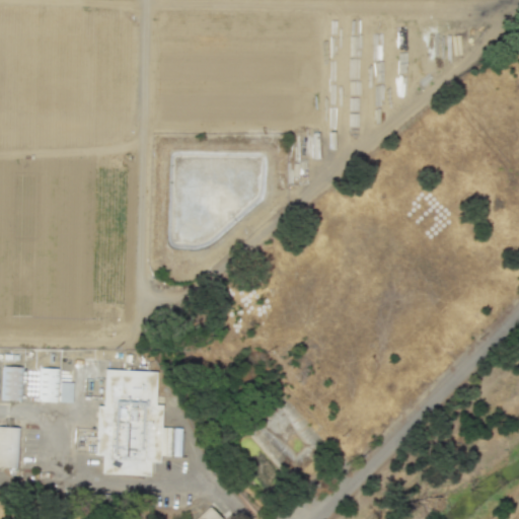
[(21,366),(1,366),(0,399),(20,399),(21,366)]
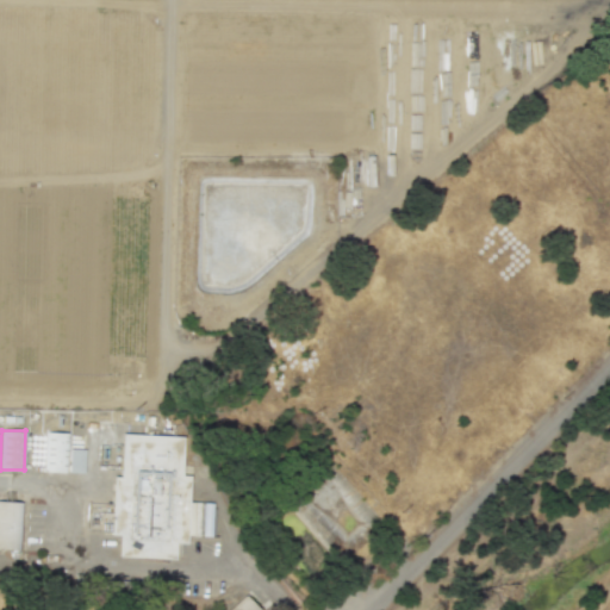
[(69,433),(45,431),(44,471),(82,472),(83,448),(68,448),(69,433)]
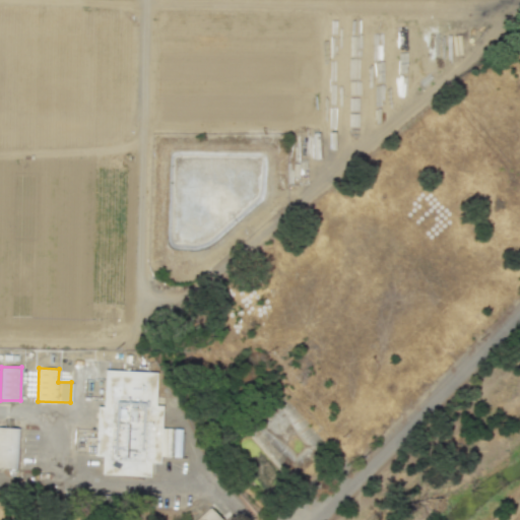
[(107,371),(158,374),(155,403),(163,403),(163,464),(149,461),(149,472),(104,472),(102,458),(93,455),(98,406),(104,406),(107,371)]
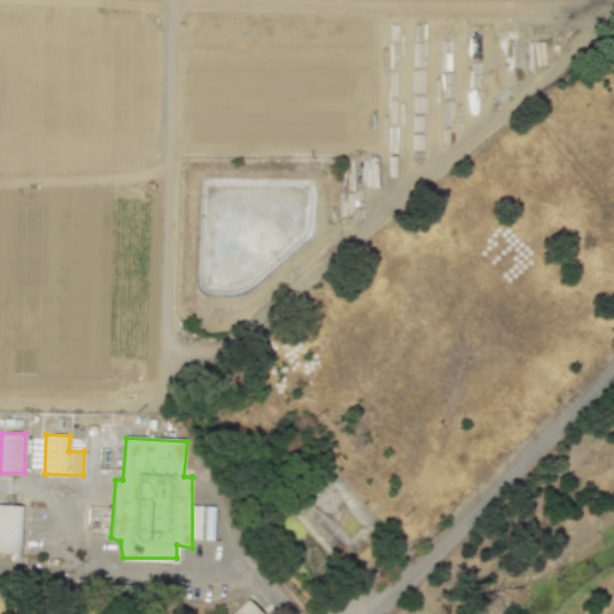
[(0,506),(23,506),(23,552),(0,552),(0,506)]
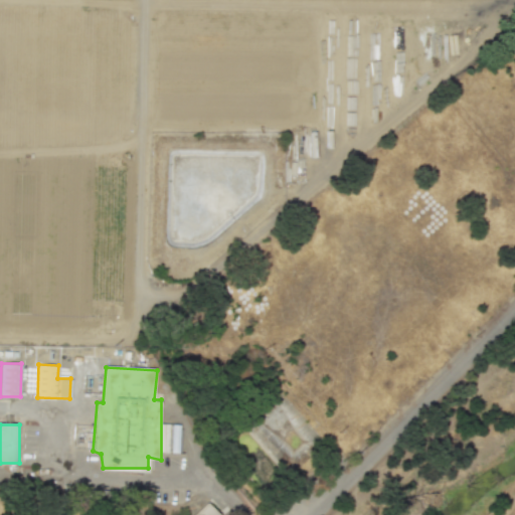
[(217,514),(206,502),(191,514),(217,514)]
